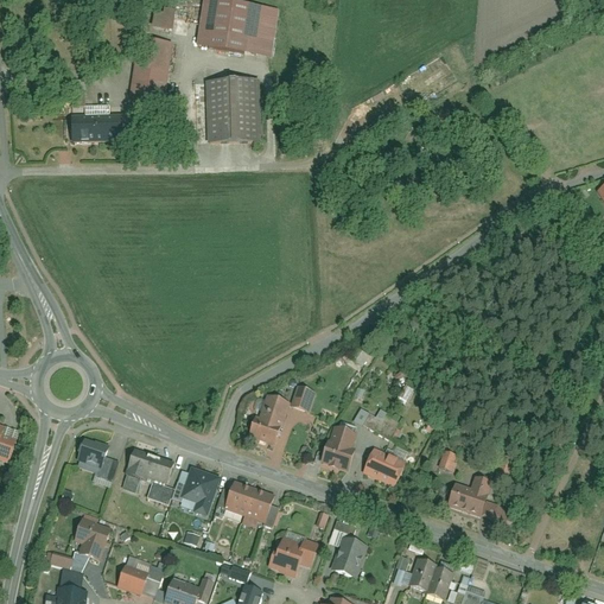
[(275,12),(199,1),(194,45),(269,56),(275,12)]
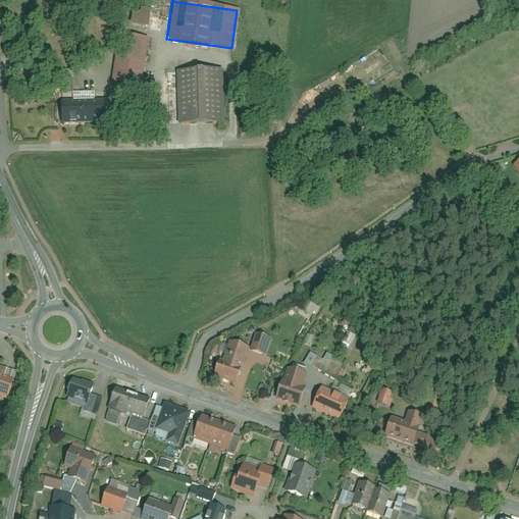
[(137,3),(136,8),(127,6),(124,20),(144,24),(148,6),(137,3)]
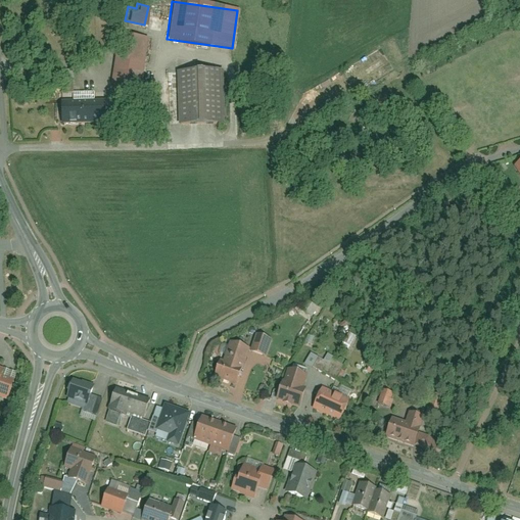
[(139,87),(146,35),(116,31),(108,83),(139,87)]
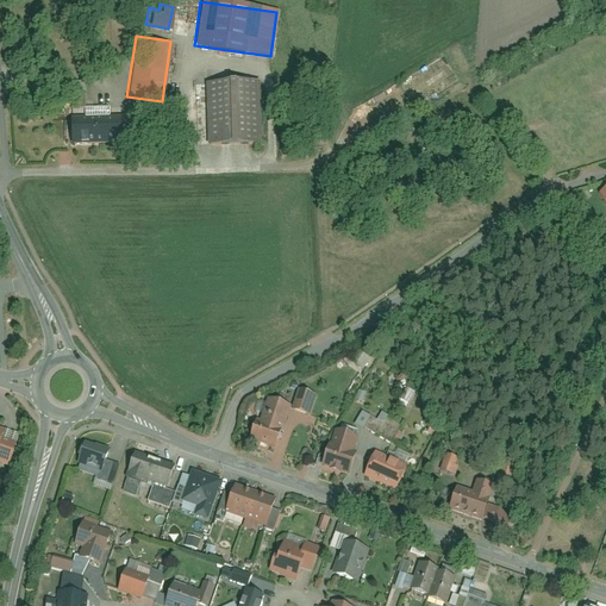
[(257,82),(204,83),(206,147),(260,145),(257,82)]
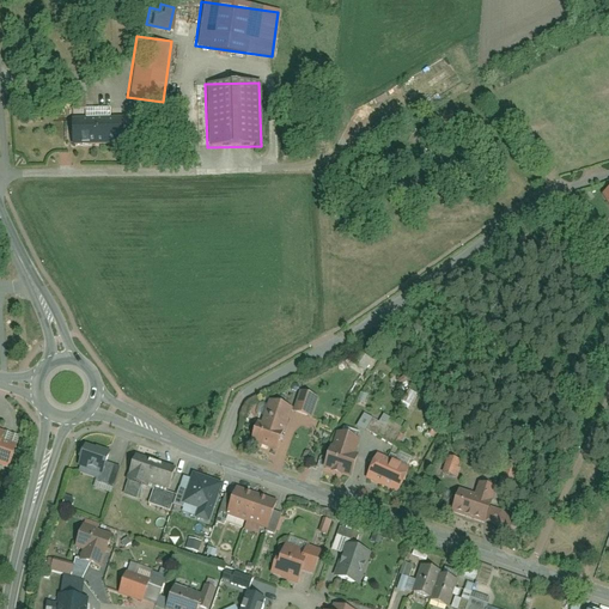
[(122,114),(68,116),(69,142),(122,141),(122,114)]
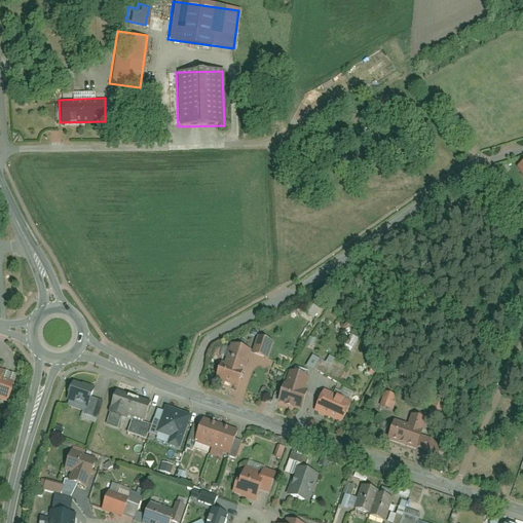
[(49,128),(50,138),(59,138),(58,127),(49,128)]
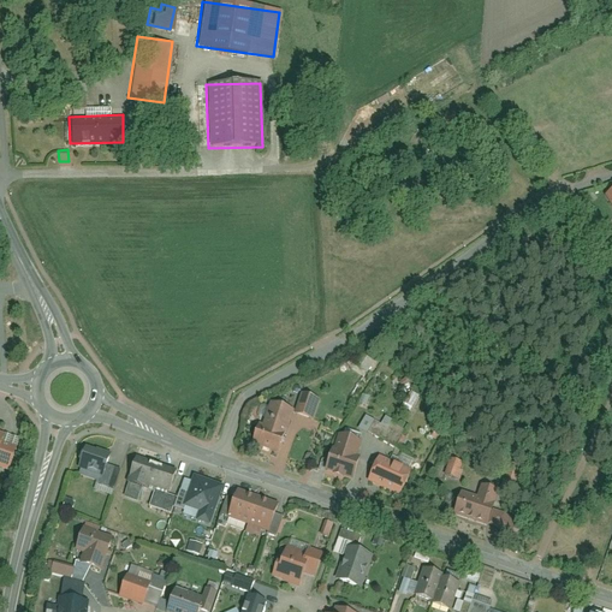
[(354,366),(361,352),(354,349),(348,362),(354,366)]
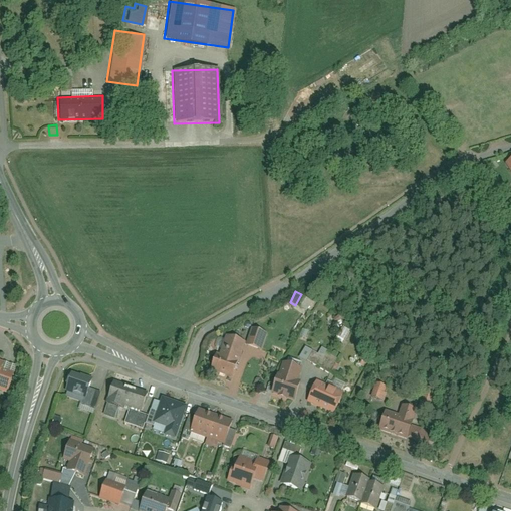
[(302,309),(308,300),(302,295),(295,305),(302,309)]
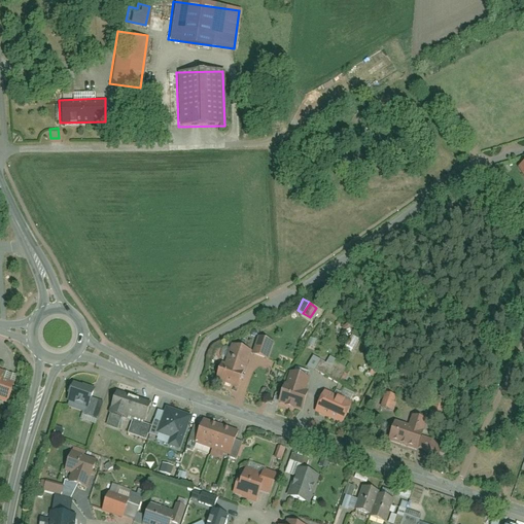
[(257,334),(253,346),(252,351),(266,356),(271,338),(257,334)]
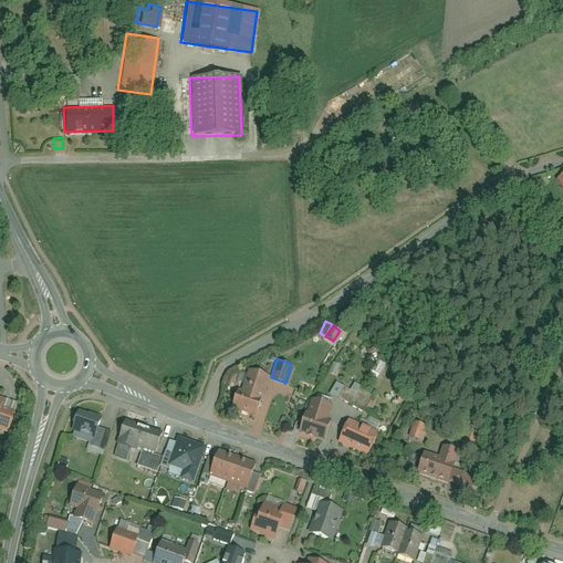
[(235,388),(228,407),(257,417),(271,377),(272,372),(249,364),(240,389),(235,388)]
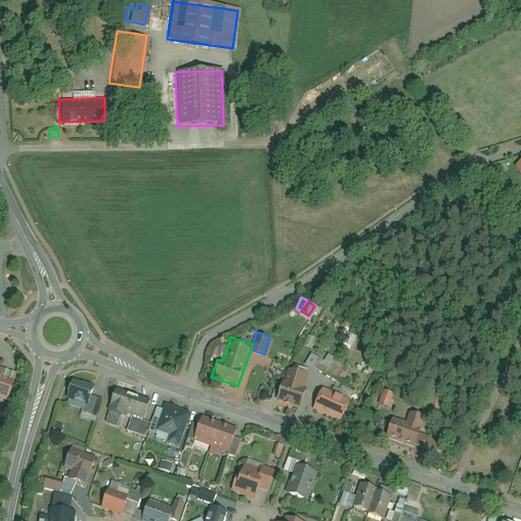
[(307,365),(313,355),(307,351),(300,361),(307,365)]
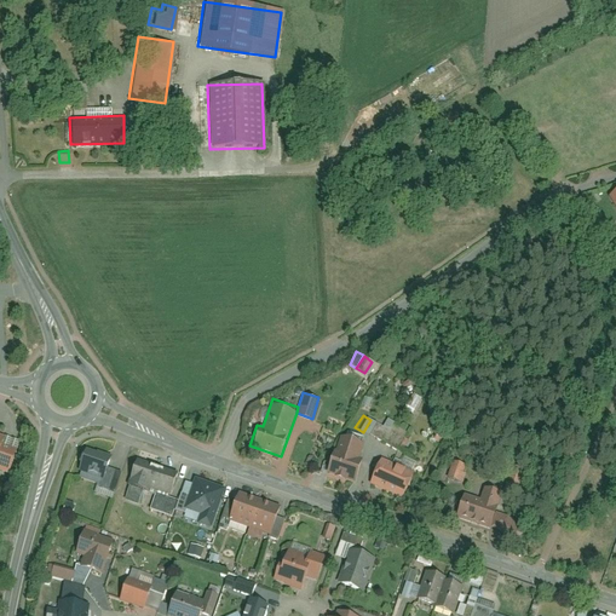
[(339,431),(324,470),(351,479),(361,455),(357,455),(363,439),(339,431)]
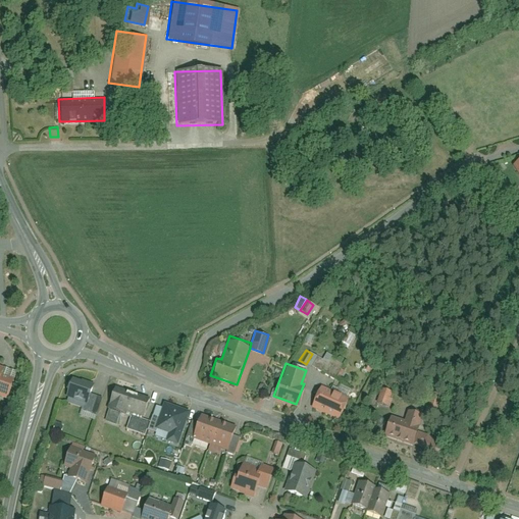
[(68,376),(62,394),(82,401),(80,406),(89,410),(94,395),(88,393),(91,384),(68,376)]
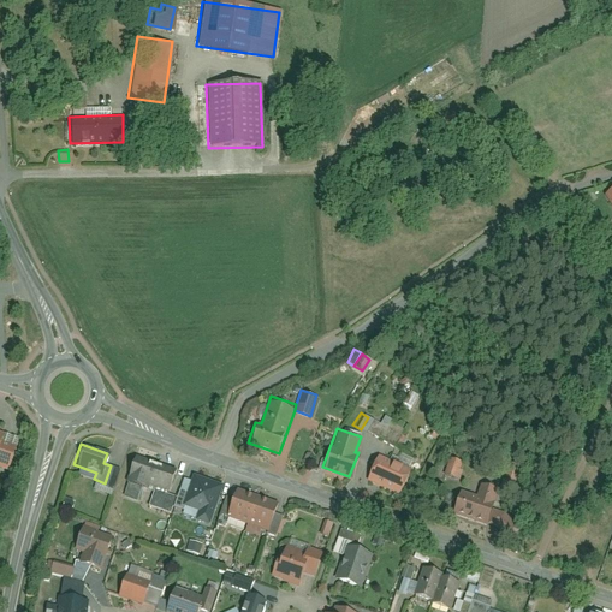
[(446,450),(439,473),(459,480),(464,467),(461,465),(464,455),(446,450)]
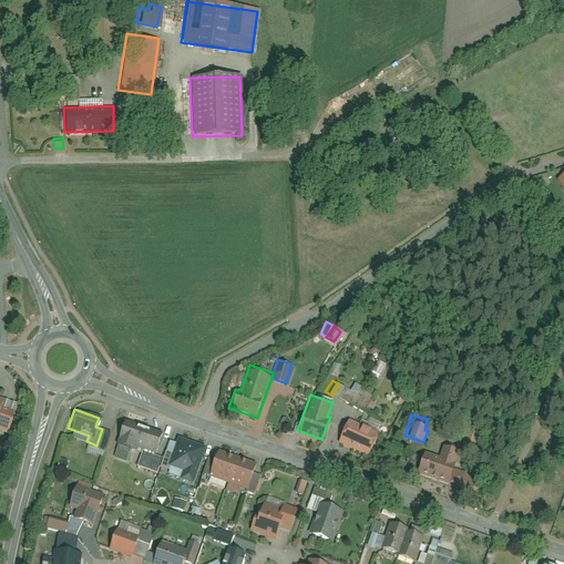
[(125,417),(118,441),(142,449),(155,453),(163,428),(125,417)]
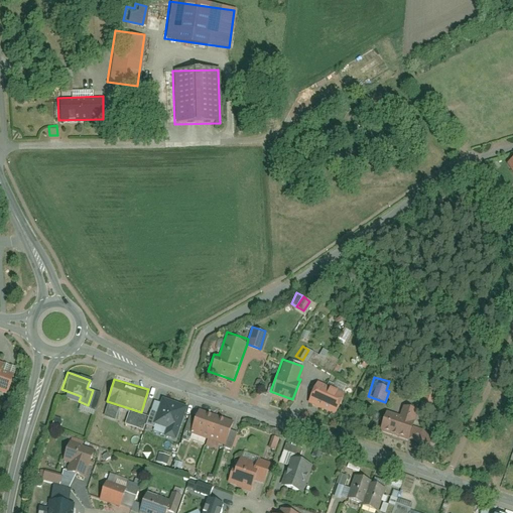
[(317,380),(308,400),(335,412),(344,392),(317,380)]
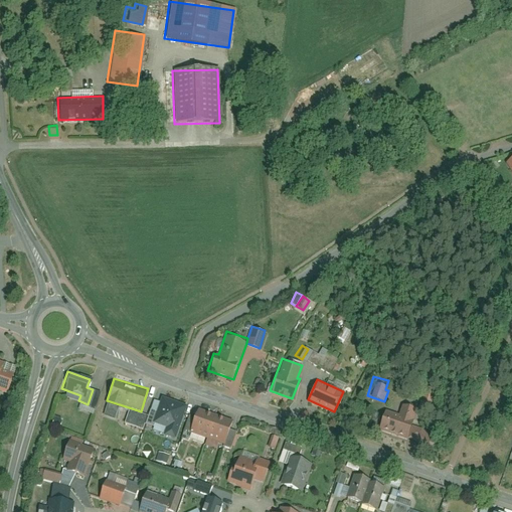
[(173,437),(184,404),(160,395),(151,421),(163,427),(161,433),(173,437)]
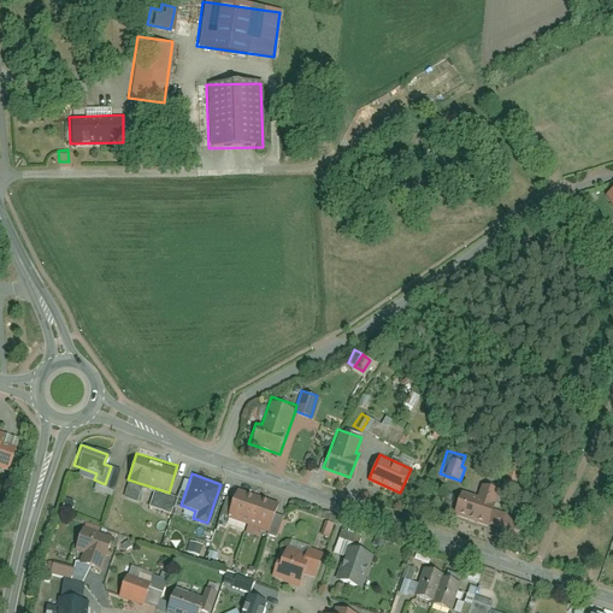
[(460,489),(453,512),(506,528),(511,512),(491,506),(497,488),(479,482),(476,494),(460,489)]
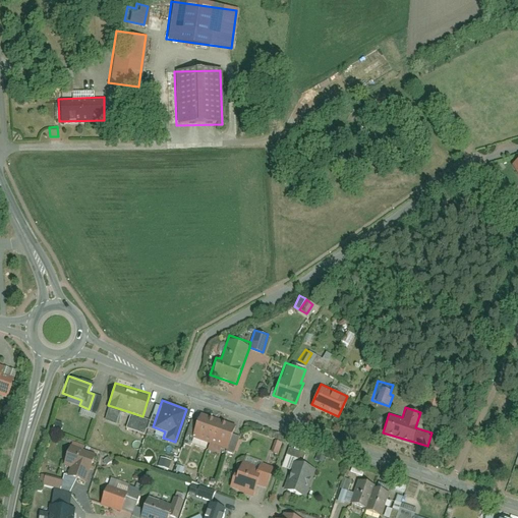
[(148,417),(142,416),(130,412),(126,425),(144,430),(148,417)]
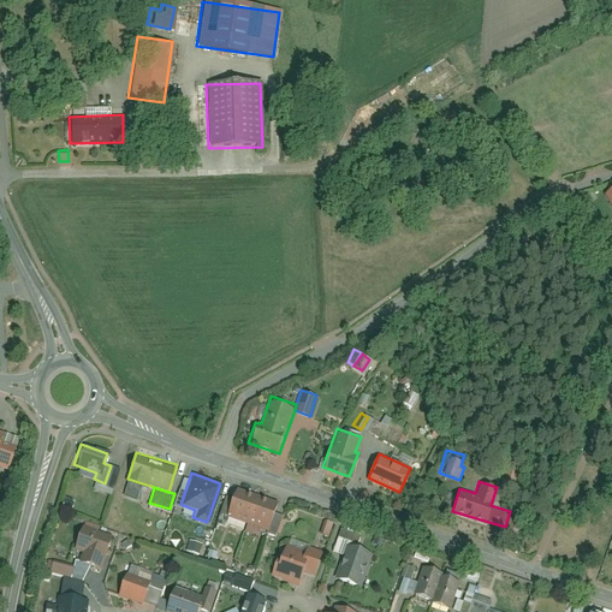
[(273,504),(233,489),(224,516),(263,530),(273,504)]
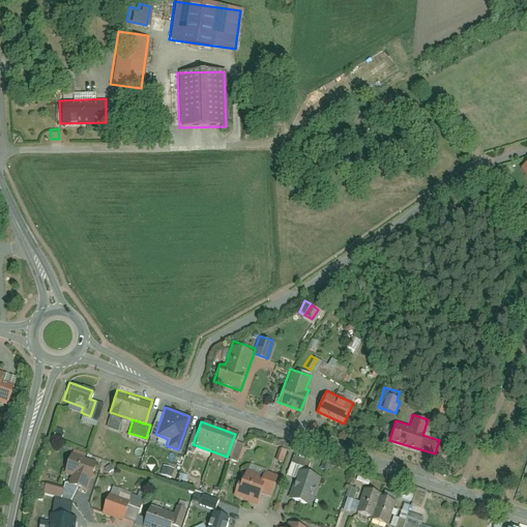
[(273,459),(280,460),(283,447),(276,446),(273,459)]
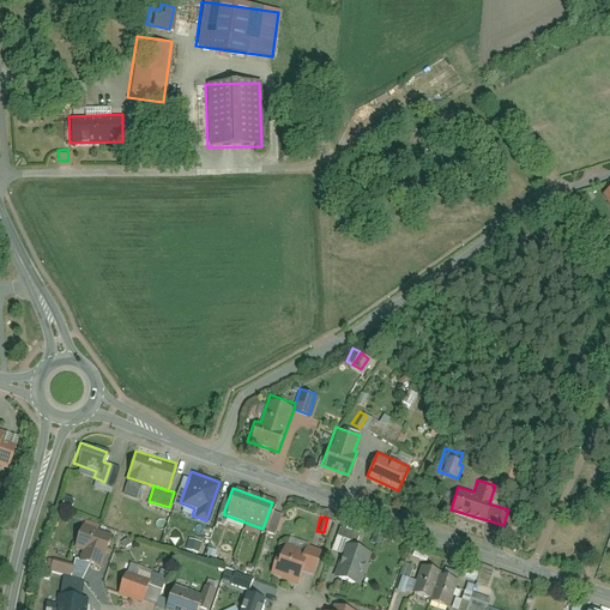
[(110,541),(78,526),(66,554),(98,568),(110,541)]
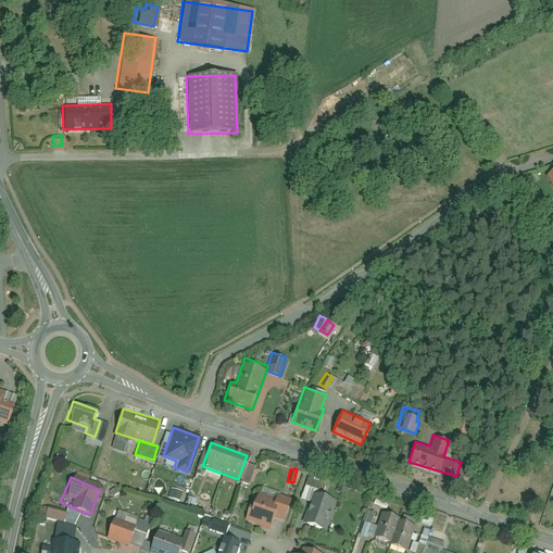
[(176,499),(178,490),(167,487),(165,495),(176,499)]
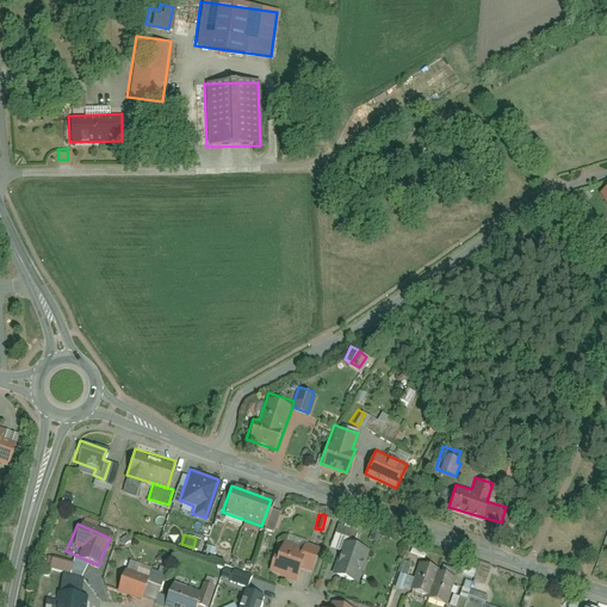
[(367,547),(344,539),(330,578),(354,587),(367,547)]
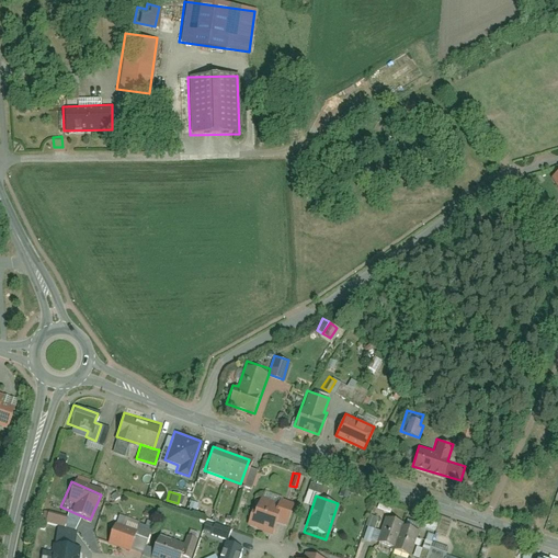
[(293,503),(280,500),(274,523),(287,526),(293,503)]
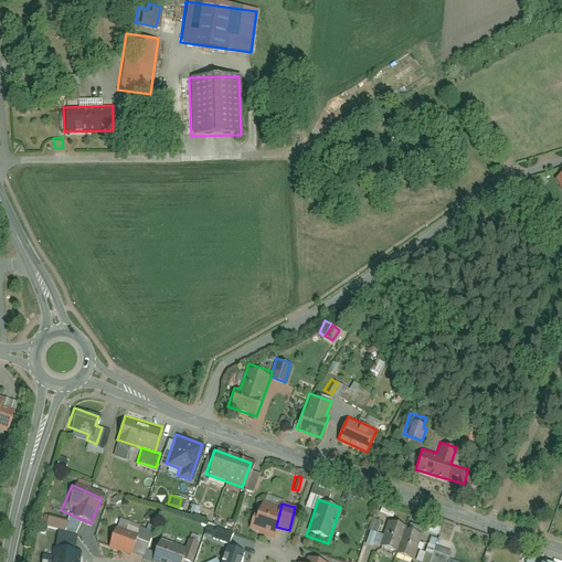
[(278,513),(255,507),(248,528),(272,536),(278,513)]
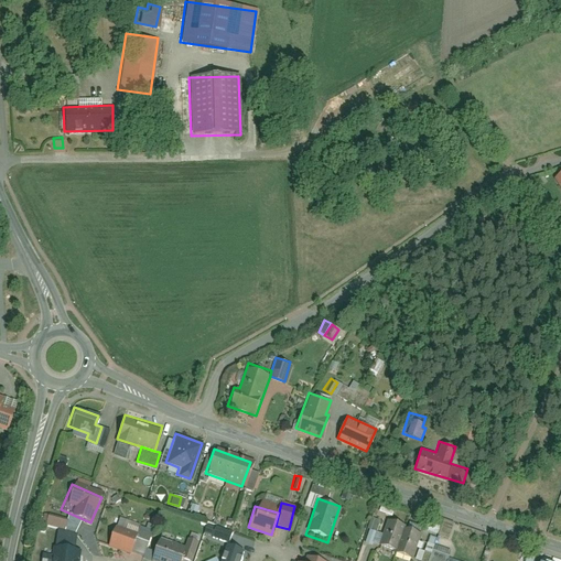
[(419,531),(387,520),(377,550),(409,560),(419,531)]
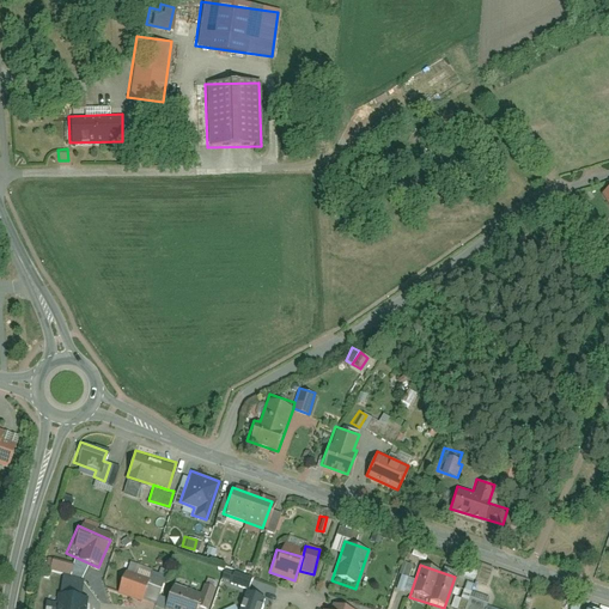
[(146,576),(122,567),(114,591),(138,600),(146,576)]
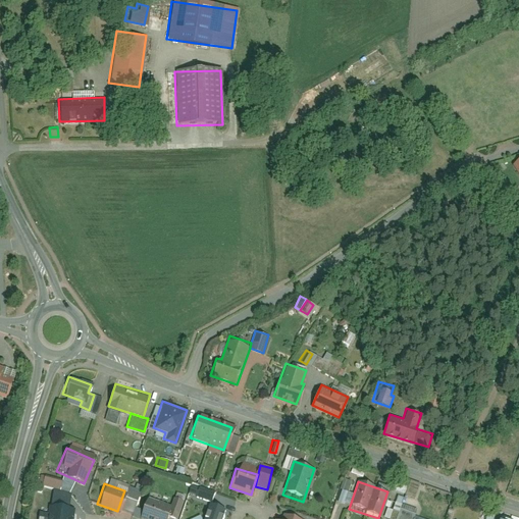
[(195,484),(193,492),(208,498),(211,489),(195,484)]
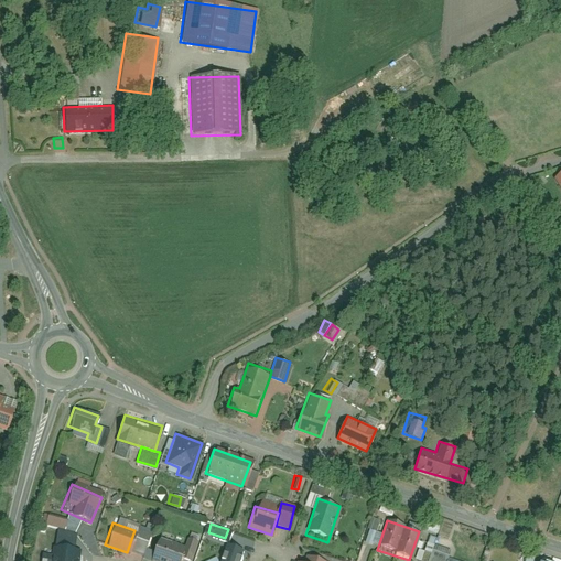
[(181,560),(185,545),(152,537),(146,560),(181,560)]
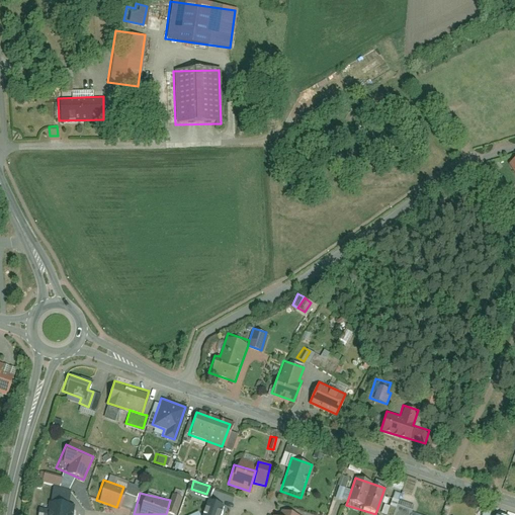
[(217,514),(221,500),(200,495),(195,514),(217,514)]
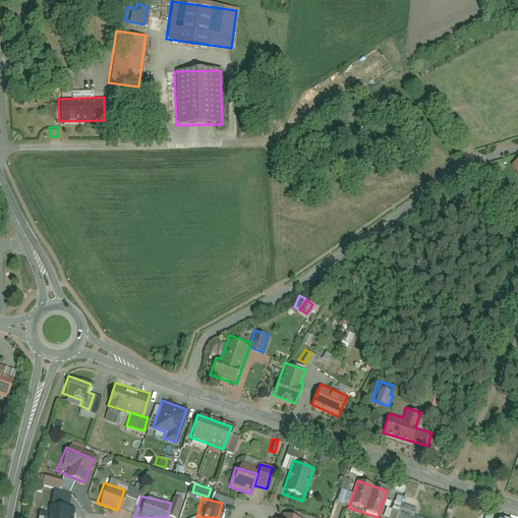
[(48,502),(45,517),(70,517),(72,506),(48,502)]
